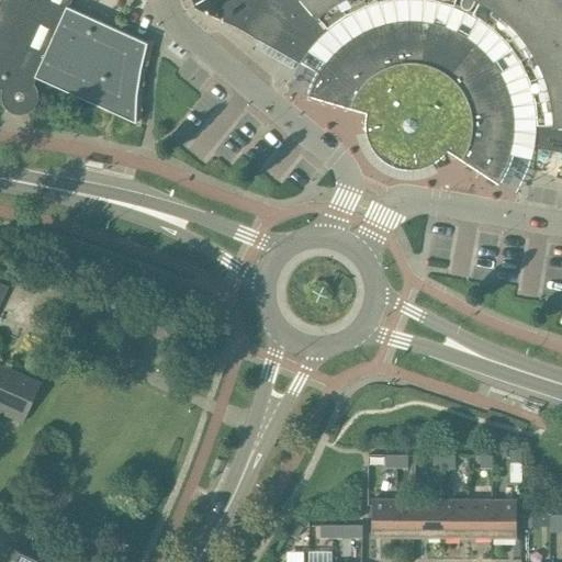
[(0,0),(0,88),(2,90),(1,93),(1,97),(1,100),(2,103),(4,107),(7,109),(10,111),(13,112),(17,113),(20,113),(23,113),(26,112),(30,111),(32,109),(34,105),(36,102),(37,99),(37,96),(37,92),(36,89),(35,87),(34,85),(36,78),(136,123),(137,94),(142,69),(148,43),(68,8),(71,0),(0,0)]
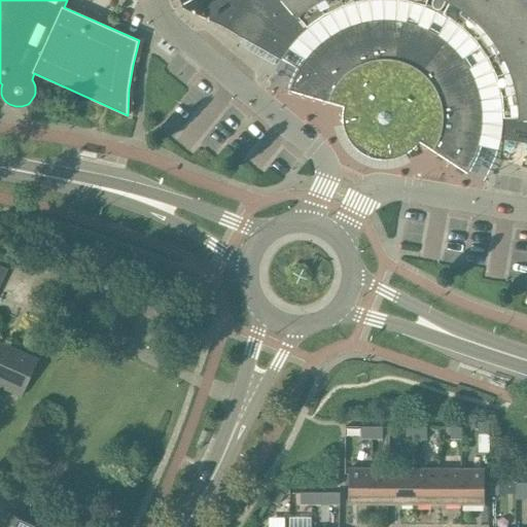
[(526,0),(180,0),(183,7),(222,26),(281,59),(299,69),(293,79),(289,90),(322,100),(321,101),(335,105),(335,102),(340,104),(346,105),(344,113),(344,120),(345,129),(348,136),(352,143),(357,148),(364,153),(372,156),(379,159),(387,159),(394,157),(401,155),(409,151),(415,146),(419,140),(468,172),(472,164),(477,153),(480,146),(482,140),(502,139),(526,142),(526,0)]
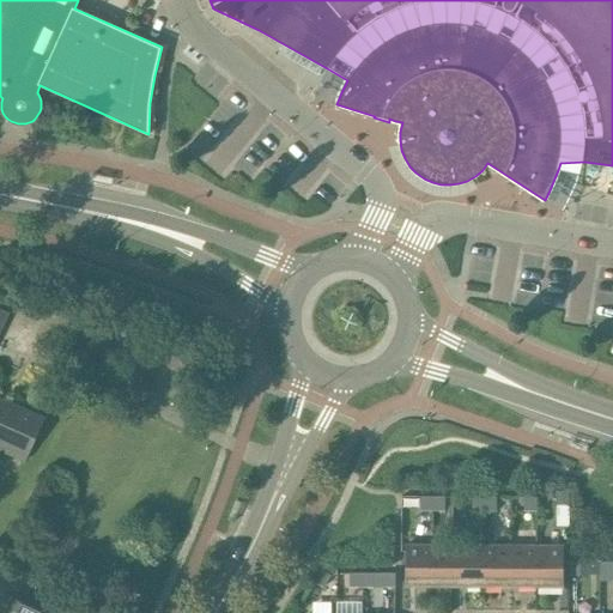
[(0,329),(8,311),(0,308),(0,443),(7,448),(6,451),(25,460),(44,418),(0,396),(0,329)]
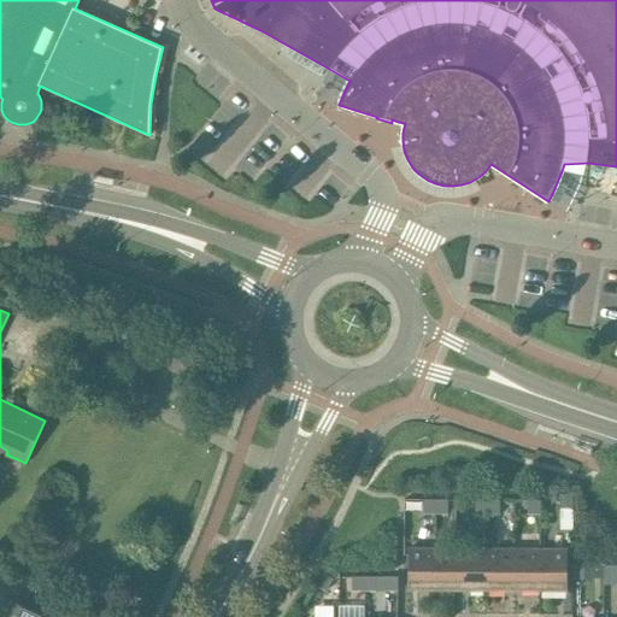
[(573,495),(560,495),(560,509),(573,509),(573,495)]
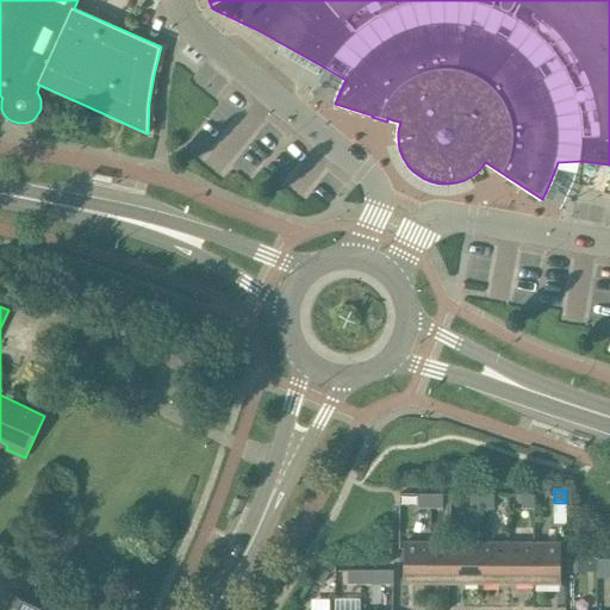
[(419,508),(431,508),(431,495),(419,495),(419,508)]
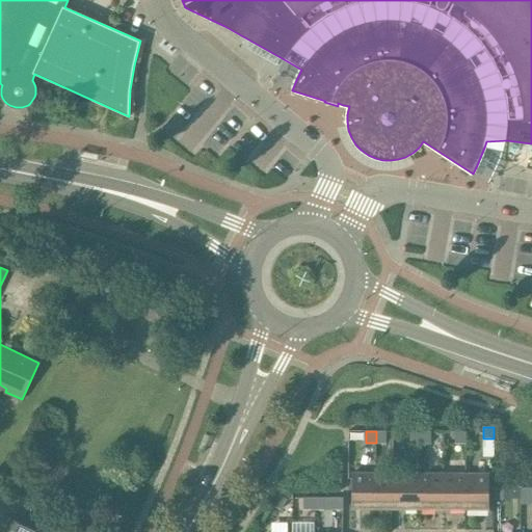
[(387,431),(376,431),(376,443),(387,443),(387,431)]
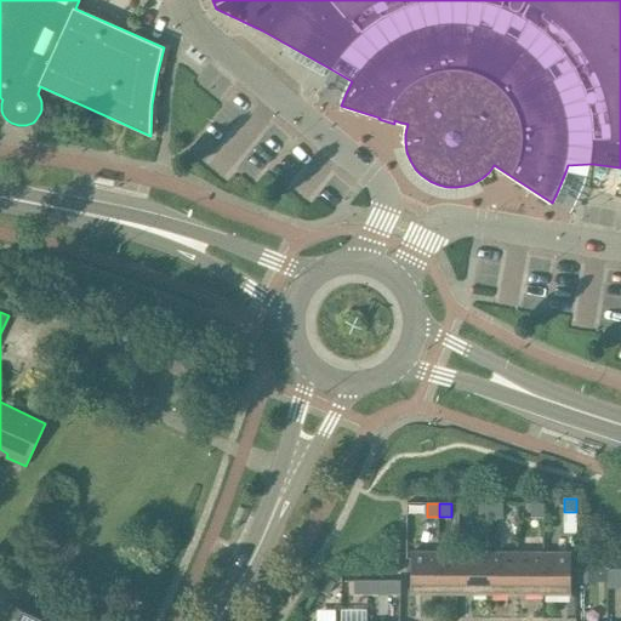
[(479,517),(491,518),(493,503),(480,503),(479,517)]
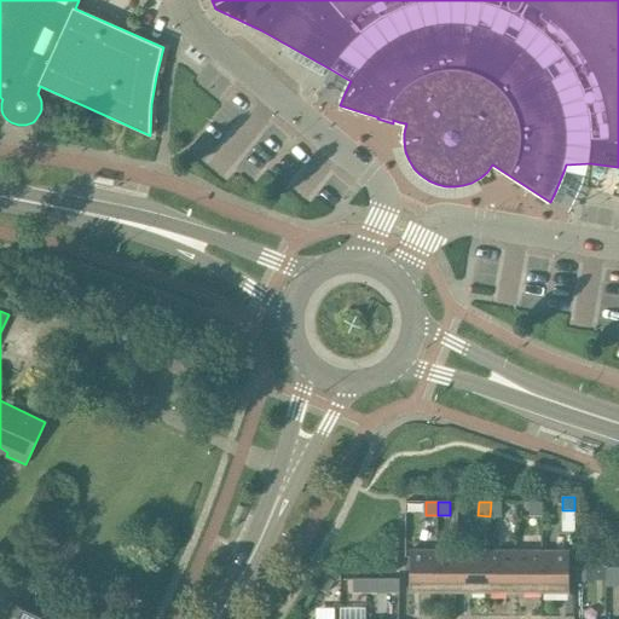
[(502,502),(491,502),(490,516),(502,516),(502,502)]
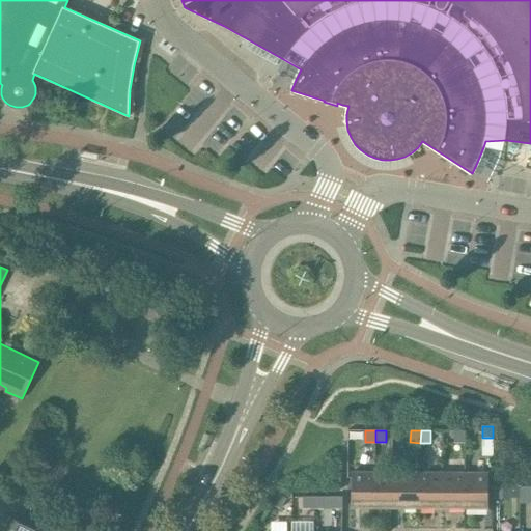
[(465,430),(454,430),(454,443),(465,443),(465,430)]
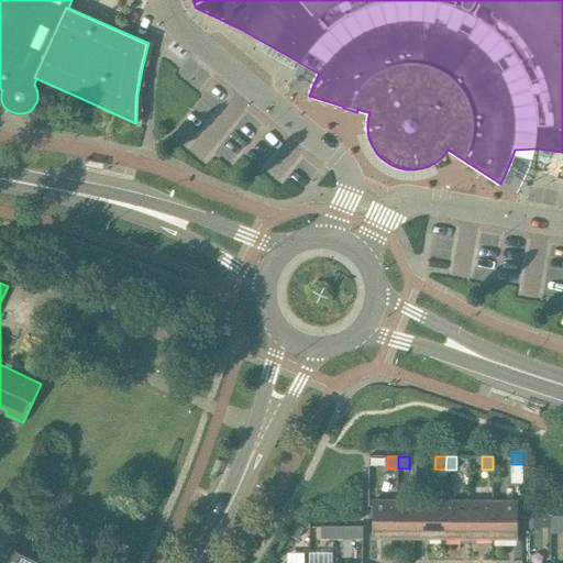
[(397,539),(397,501),(373,500),(373,539),(397,539)]
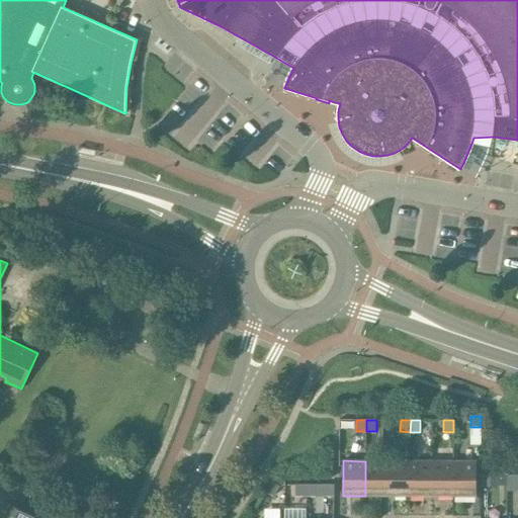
[(387,496),(387,461),(365,461),(365,496),(387,496)]
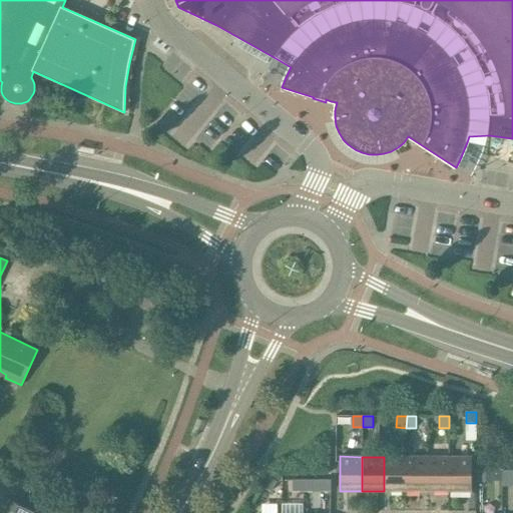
[(406,491),(406,457),(384,457),(384,491),(406,491)]
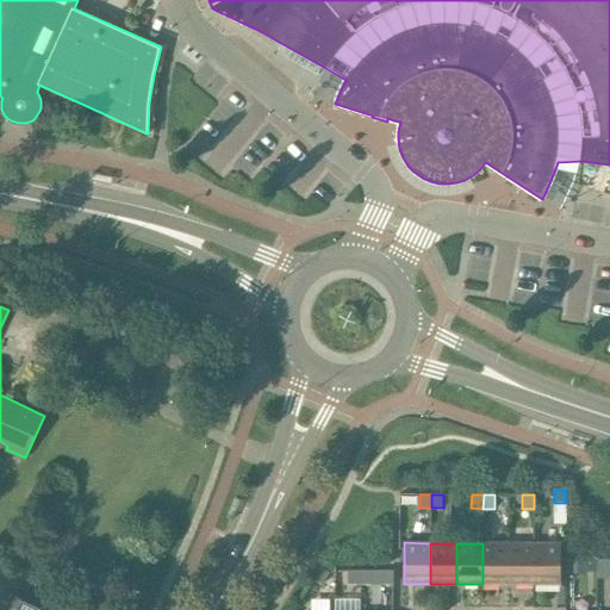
[(509,543),(483,543),(483,584),(508,584),(509,543)]
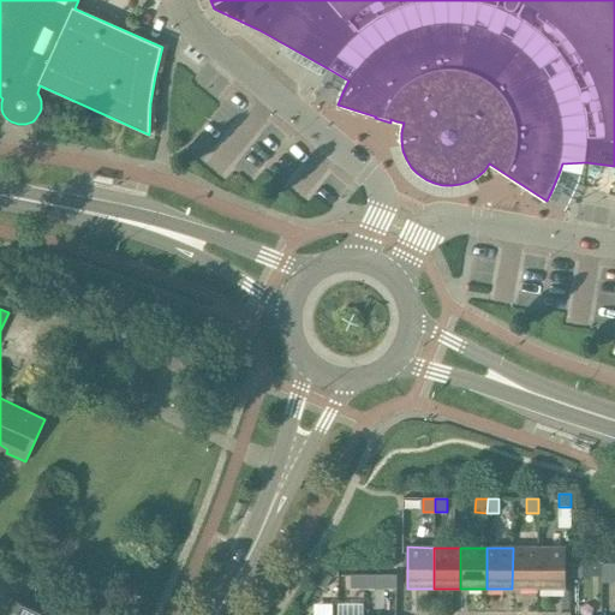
[(538,589),(538,548),(513,548),(512,589),(538,589)]
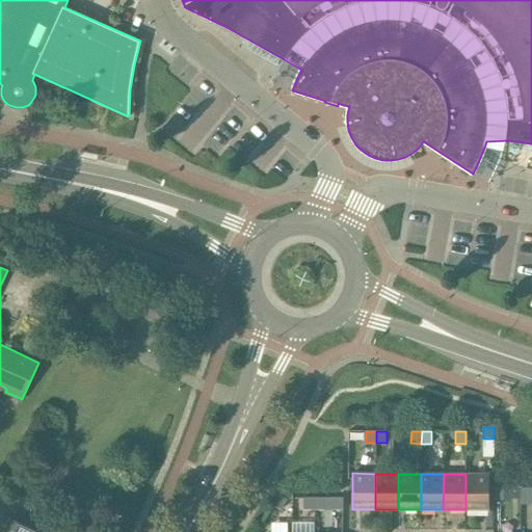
[(489,474),(466,474),(466,509),(488,509),(489,474)]
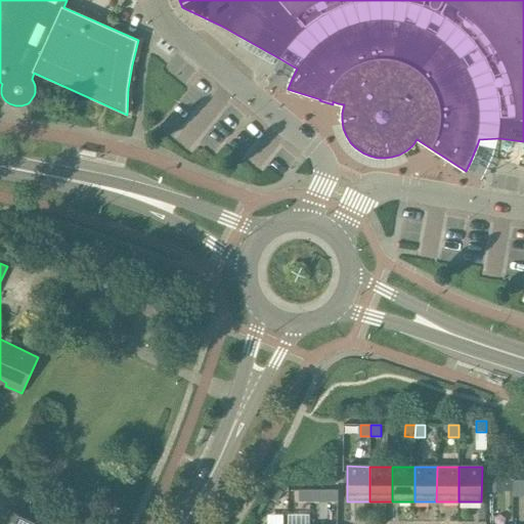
[(284,491),(274,486),(268,496),(277,501),(284,491)]
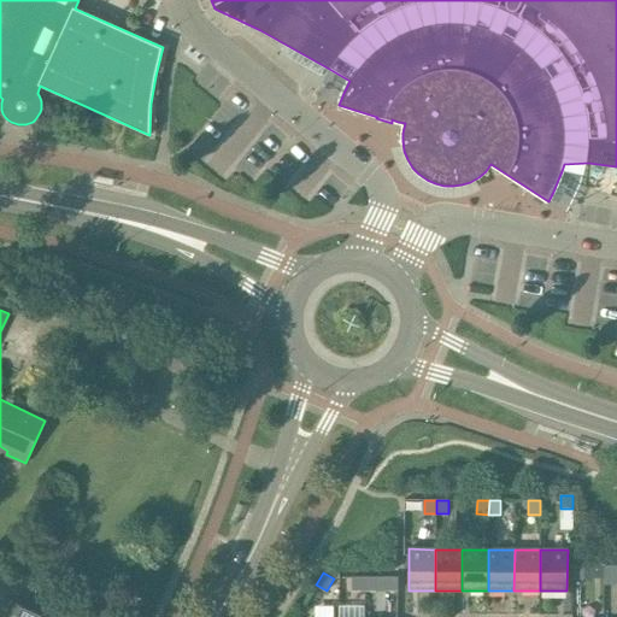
[(352,591),(364,591),(364,577),(352,576),(352,591)]
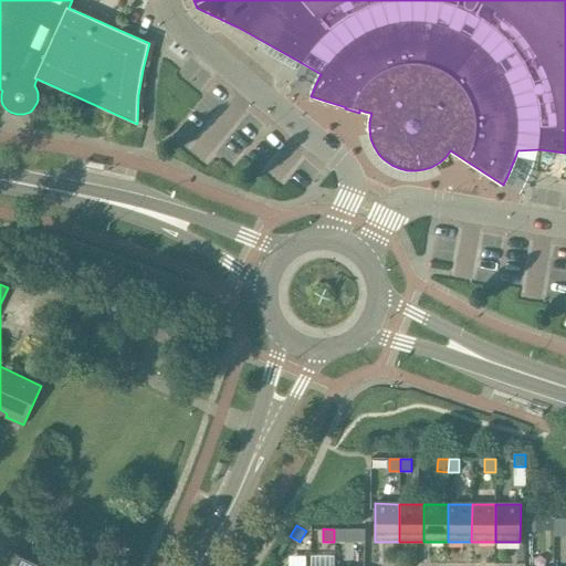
[(345,530),(334,530),(334,542),(345,542),(345,530)]
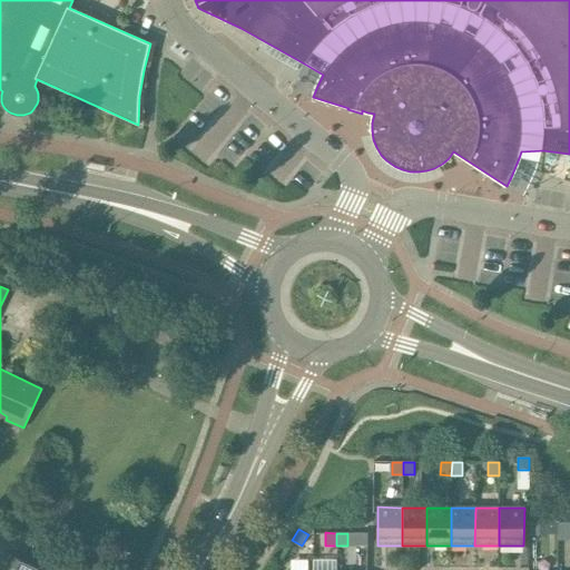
[(45,569),(11,554),(5,569),(89,569),(69,561),(68,564),(53,559),(48,569),(45,569)]
